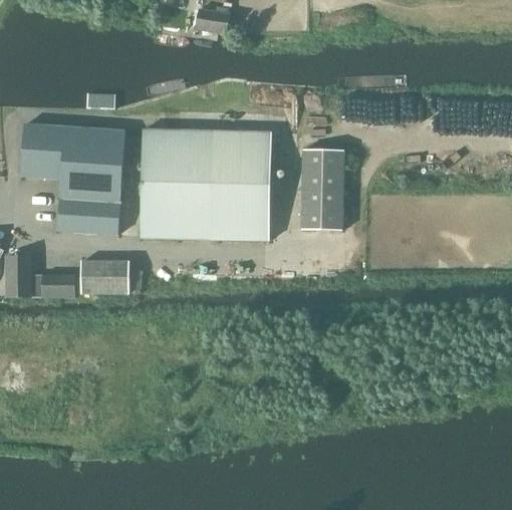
[(225,31),(227,12),(199,7),(195,26),(225,31)]
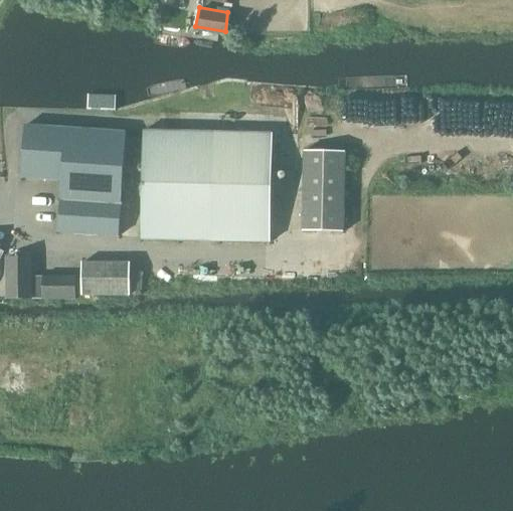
[(23,123),(19,175),(59,178),(58,198),(119,202),(125,130),(23,123)]
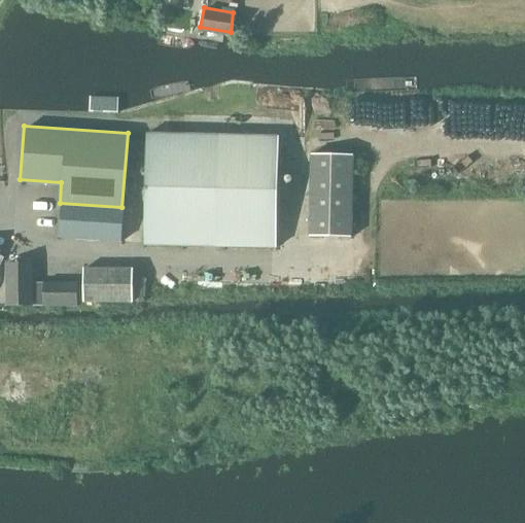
[(146,131),(140,244),(275,245),(278,134),(146,131)]
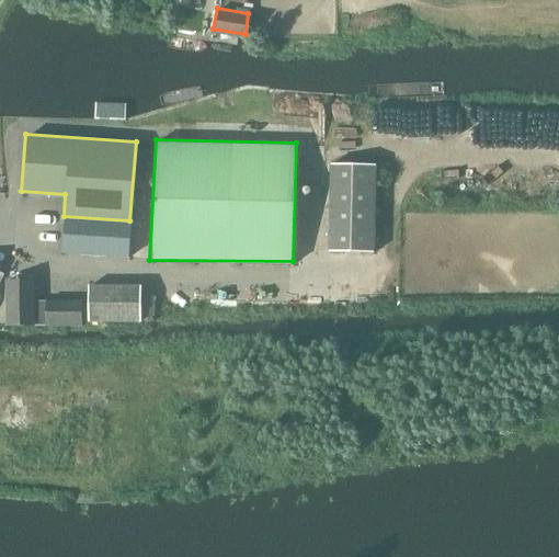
[(329,249),(376,250),(378,162),(331,161),(329,249)]
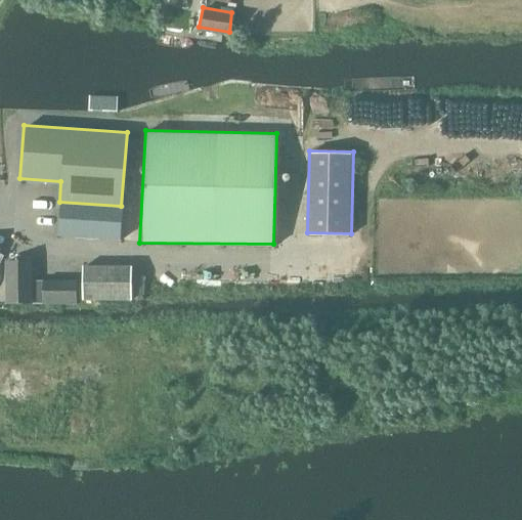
[(120,237),(121,209),(60,206),(59,233),(120,237)]
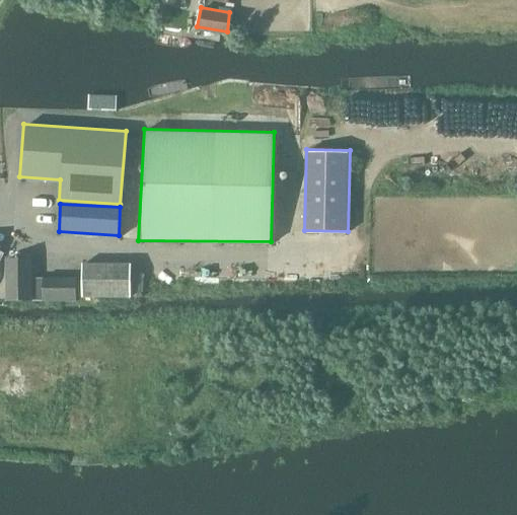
[(29,276),(29,258),(5,258),(5,299),(74,299),(74,277),(29,276)]
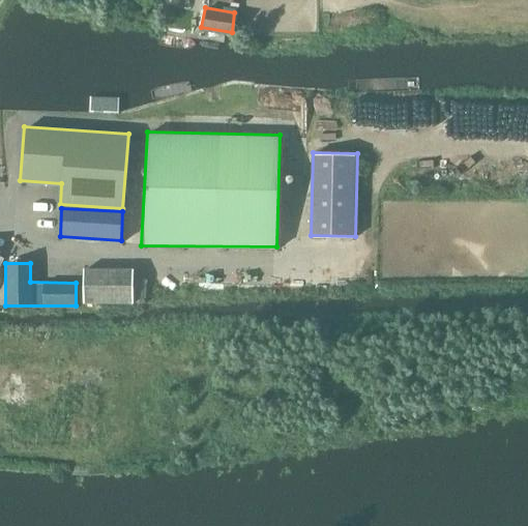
[(82,268),(82,301),(127,302),(127,268),(82,268)]
